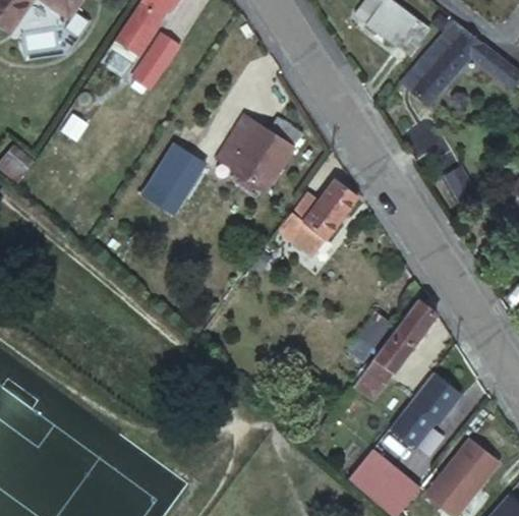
[(0,24),(7,30),(27,0),(43,0),(66,16),(77,0),(0,0),(0,24)]
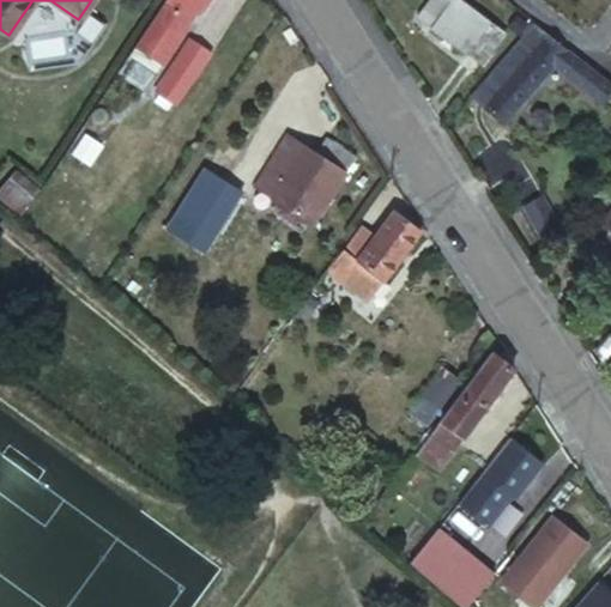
[(168,0),(132,55),(158,73),(195,17),(192,14),(200,0),(168,0)]
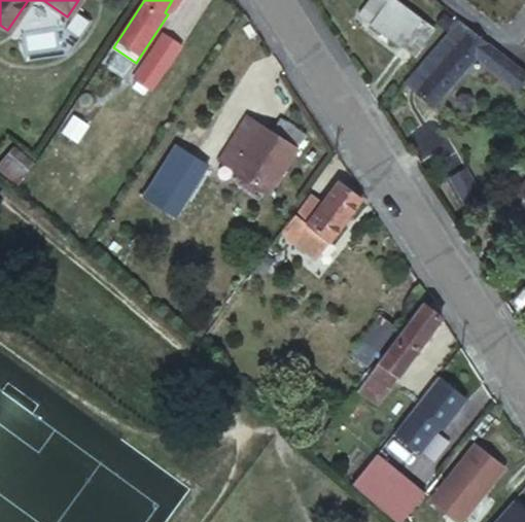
[(368,0),(359,12),(373,22),(390,0),(368,0)]
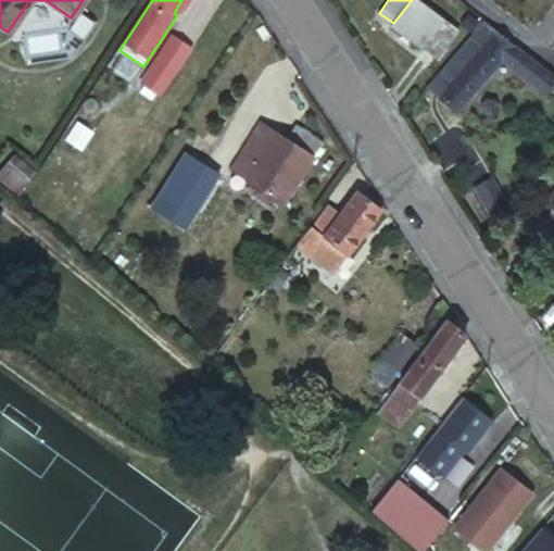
[(412,0),(393,23),(423,47),(443,19),(420,0),(412,0)]
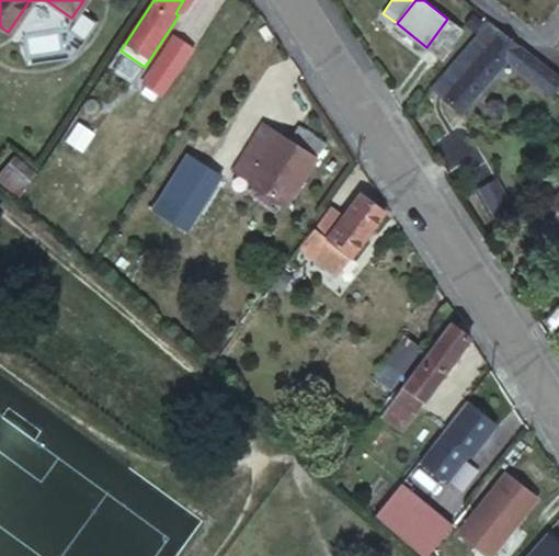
[(447,19),(426,47),(441,58),(463,30),(447,19)]
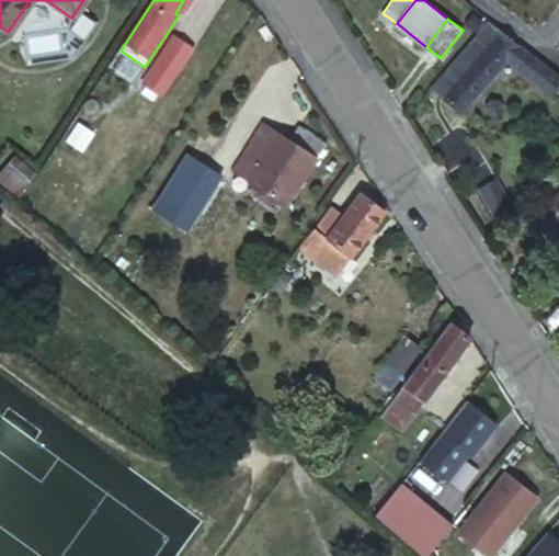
[(542,61),(489,21),(454,60),(432,84),(446,98),(460,110),(508,58),(531,76),(542,61)]
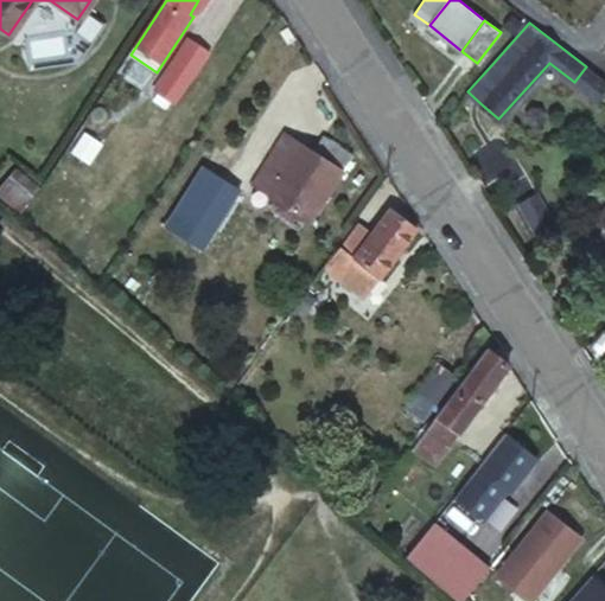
[(173,98),(178,102),(211,52),(190,38),(157,88),(160,90),(155,97),(169,107),(173,98)]
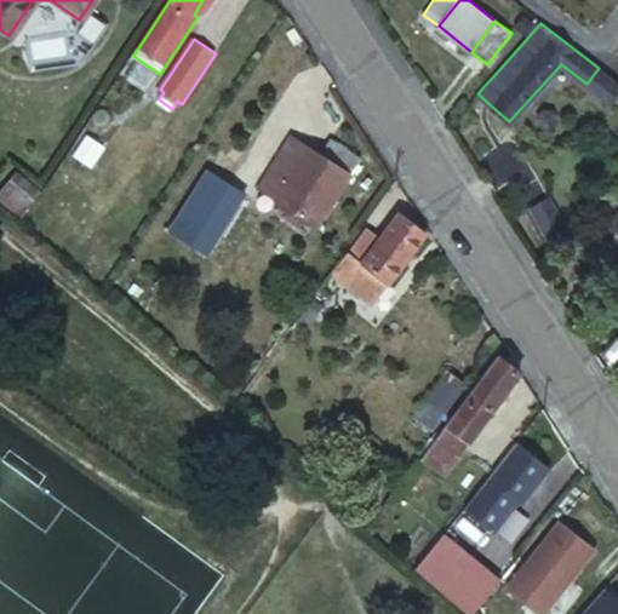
[(617,82),(599,68),(587,84),(610,102),(617,90),(617,82)]
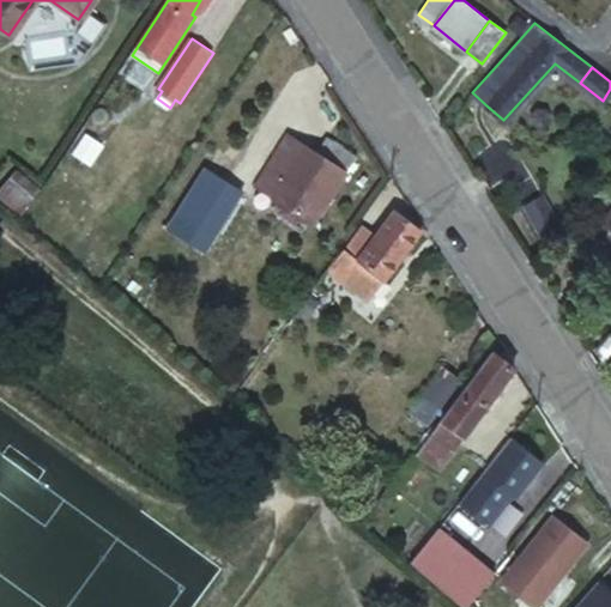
[(290,133),(255,186),(313,223),(357,156),(325,135),(315,151),(290,133)]
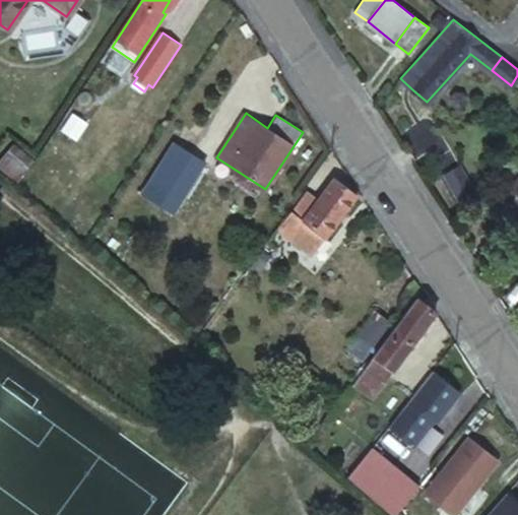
[(10,137),(0,147),(0,163),(10,173),(28,154),(10,137)]
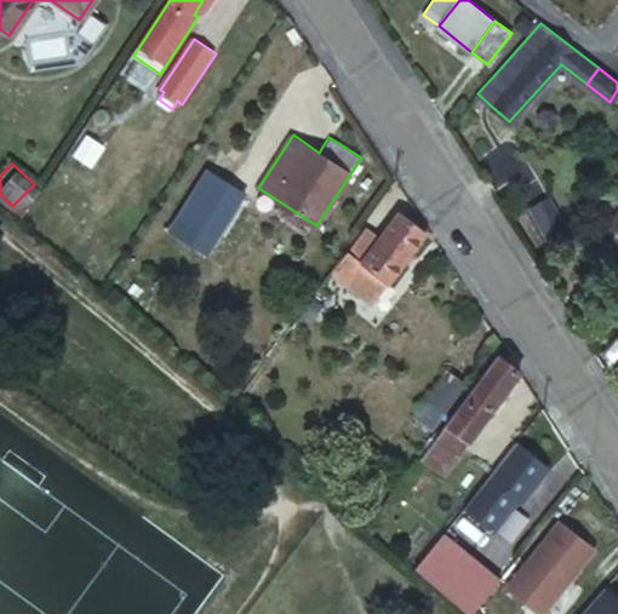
[(230,184),(201,230),(215,240),(245,194),(230,184)]
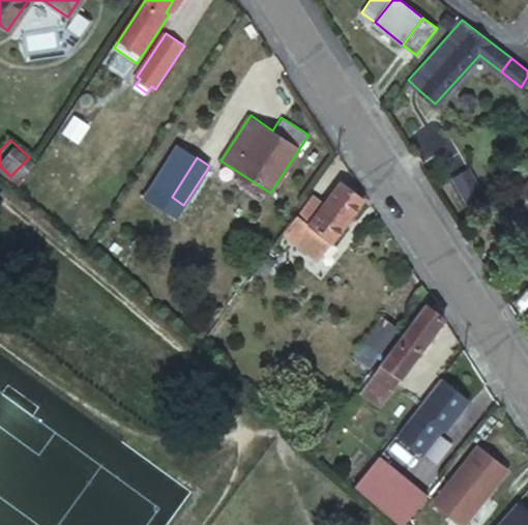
[(468,169),(452,178),(468,202),(484,192),(468,169)]
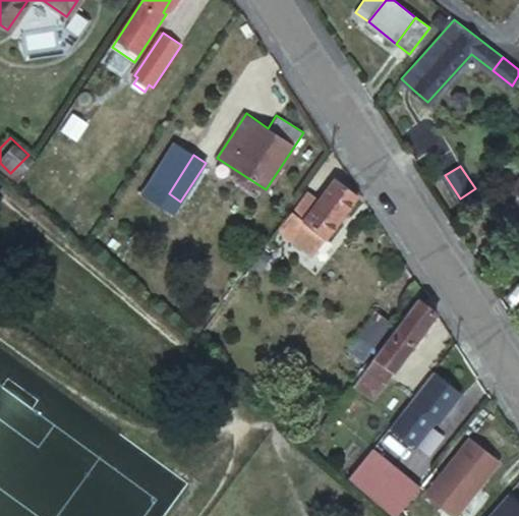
[(290,212),(282,224),(315,248),(324,236),(328,239),(358,197),(334,180),(321,201),(308,191),(293,214),(290,212)]
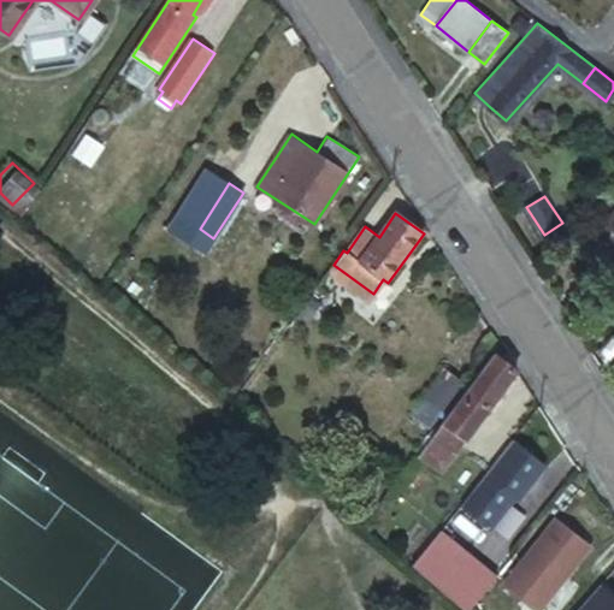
[(613,217),(584,258),(613,279),(613,217)]
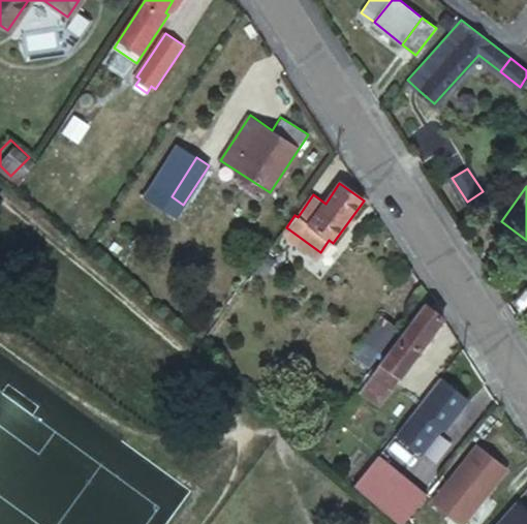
[(443,318),(425,303),(360,390),(379,404),(401,376),(403,377),(411,366),(410,364),(443,318)]
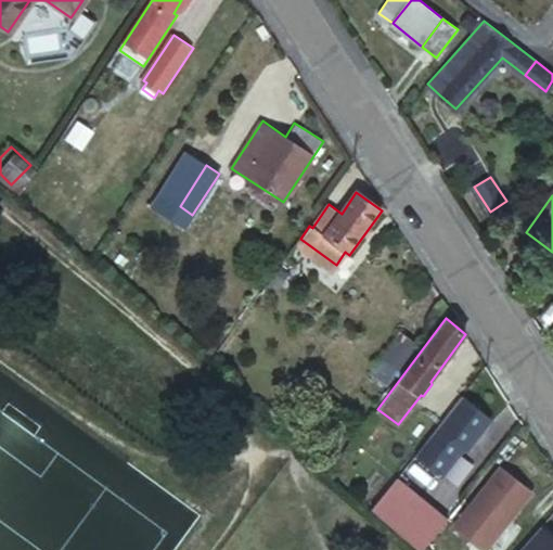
[(398,340),(377,367),(391,376),(411,350),(398,340)]
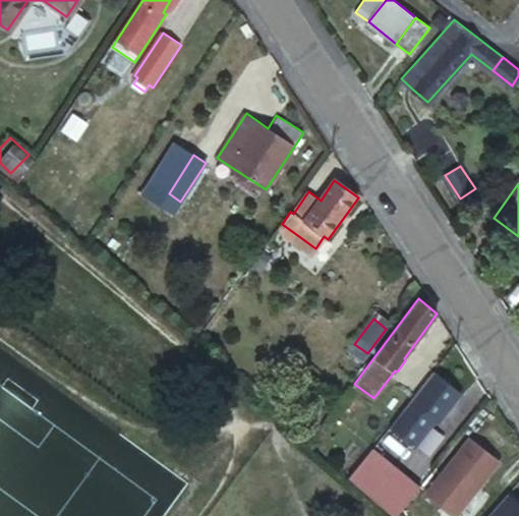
[(443,379),(433,371),(390,427),(411,444),(433,417),(437,420),(458,392),(449,385),(453,379),(447,374),(443,379)]
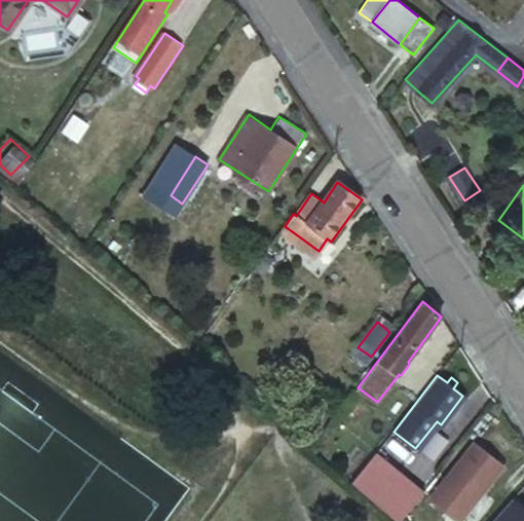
[(468,458),(457,470),(433,499),(459,520),(460,520),(499,473),(492,467),(498,460),(475,441),(469,448),(473,452),(468,458)]
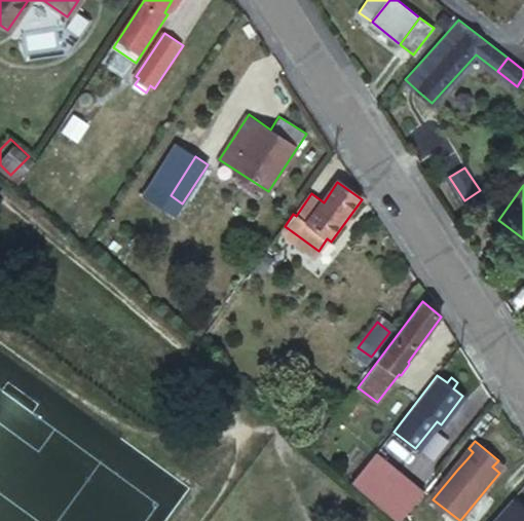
[(447,461),(457,470),(468,458),(457,449),(447,461)]
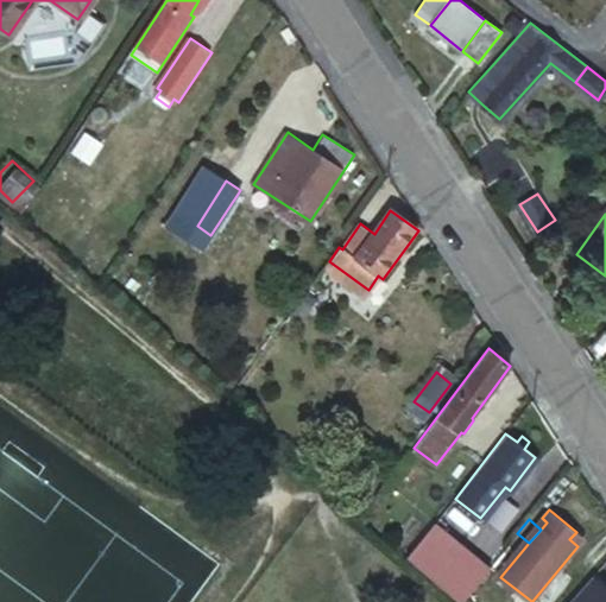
[(410,563),(454,601),(461,601),(485,574),(458,553),(465,545),(435,523),(406,561),(410,563)]
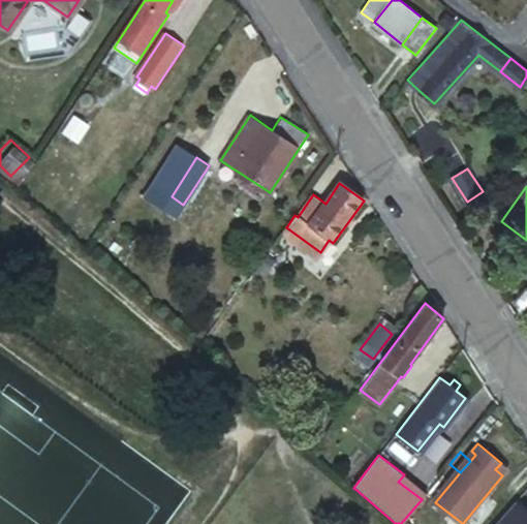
[(422,499),(426,493),(404,474),(398,482),(422,499)]
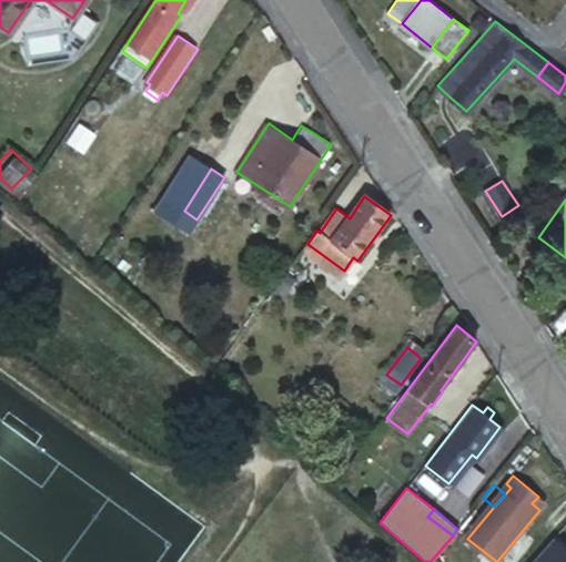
[(565,555),(565,523),(548,541),(564,558),(565,555)]
